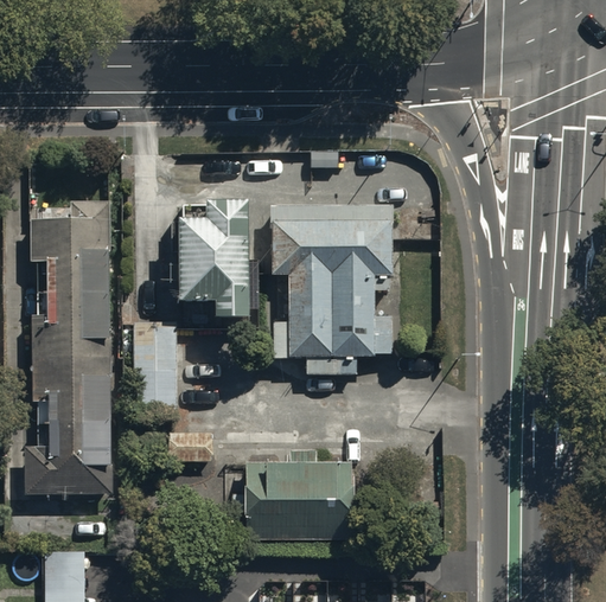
[(27,493),(110,492),(110,199),(69,199),(69,221),(29,221),(29,266),(46,266),(46,318),(29,318),(29,403),(50,403),(50,453),(27,453),(27,493)]
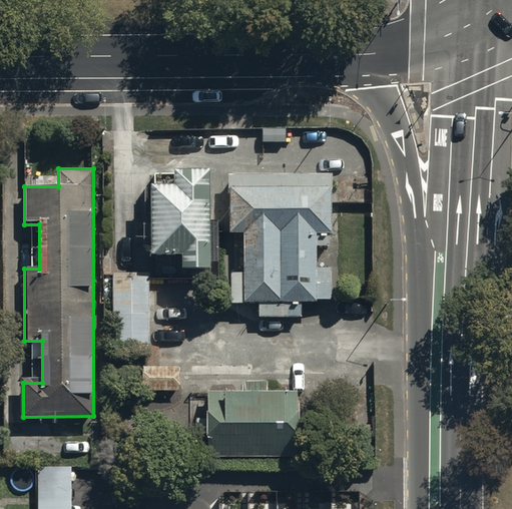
[(174,171),(174,186),(151,186),(151,255),(181,253),(181,268),(209,268),(208,170),(174,171)]
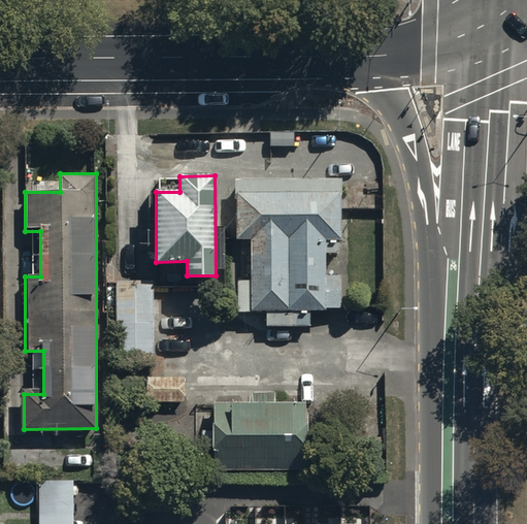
[(237,281),(238,309),(266,309),(266,330),(310,329),(310,310),(341,310),(341,274),(326,274),(325,252),(341,251),(339,177),(234,178),(235,235),(251,235),(251,281),(237,281)]
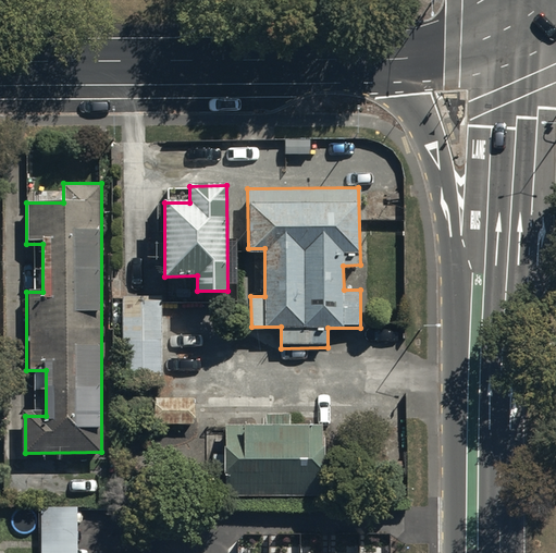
[(160,295),(122,295),(123,385),(161,385),(160,295)]
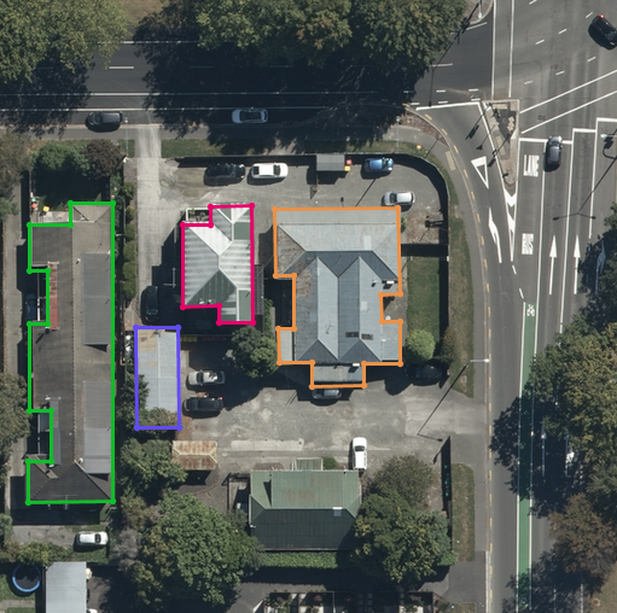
[(215,439),(168,439),(168,468),(215,470),(215,439)]
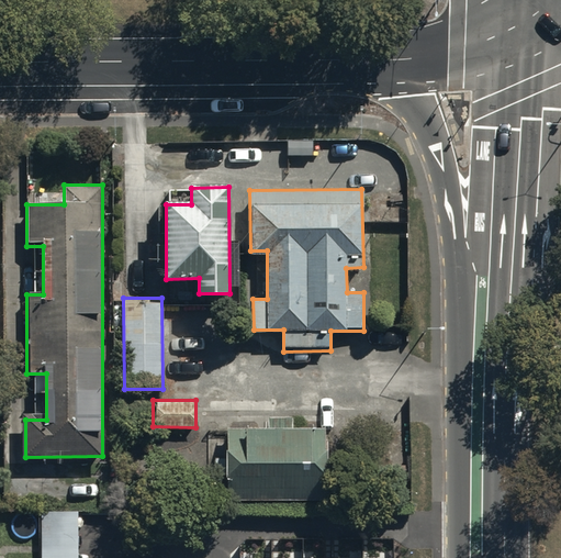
[(327,431),(228,430),(228,501),(327,502),(327,431)]
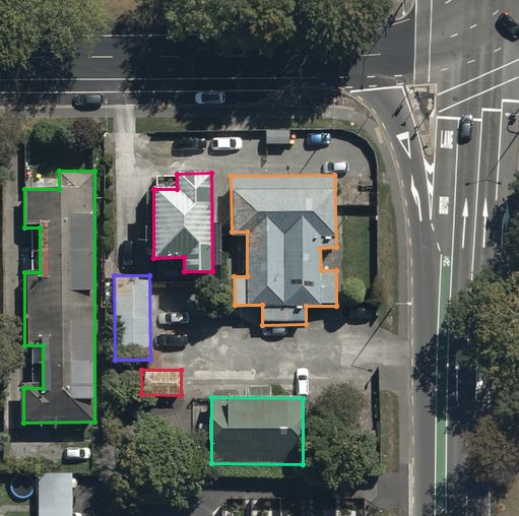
[(38,515),(71,515),(72,471),(38,471),(38,515)]
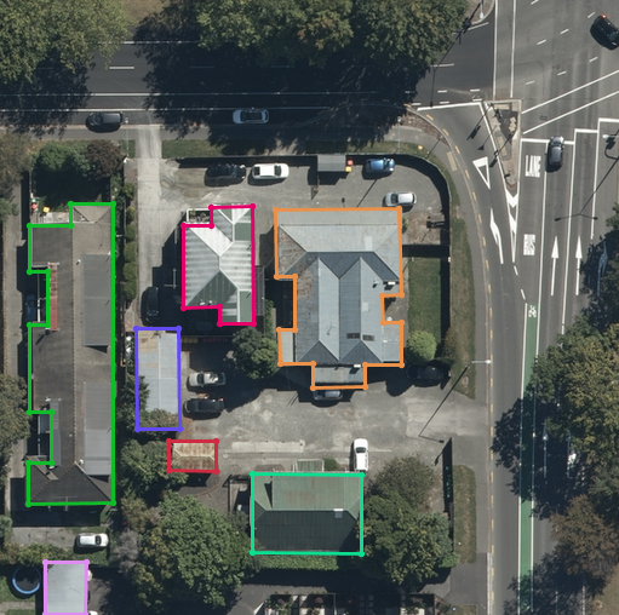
All buildings are outlined.
